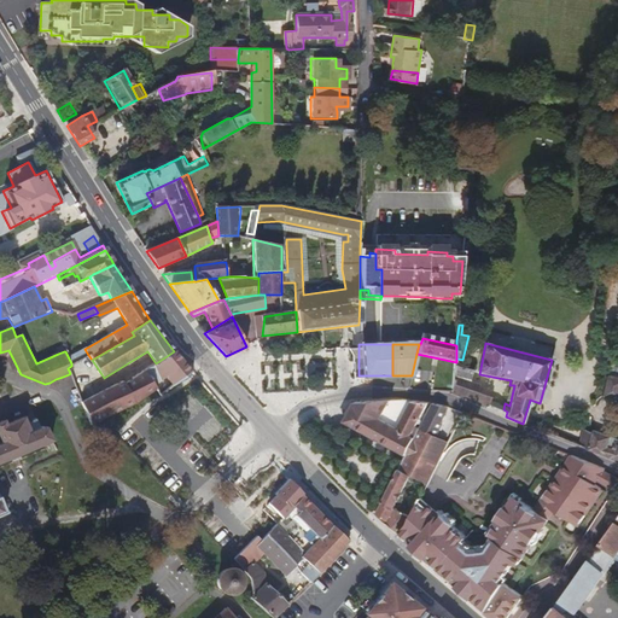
[(71,363),(88,355),(85,349),(69,359),(71,363)]
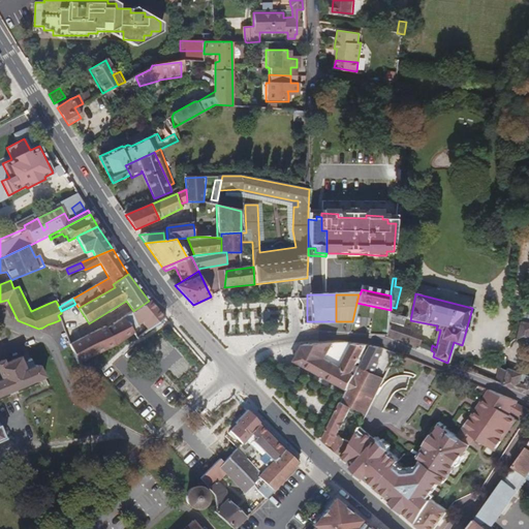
[(10,318),(16,316),(7,300),(0,302),(0,308),(6,306),(10,318)]
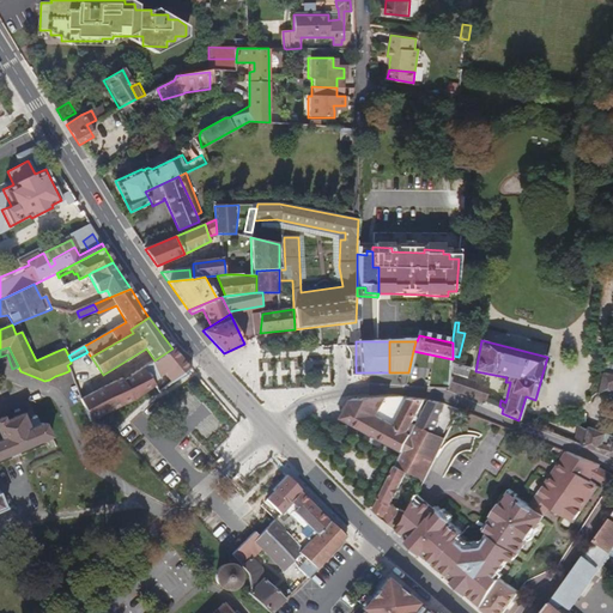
[(190,368),(173,349),(158,358),(155,360),(150,364),(159,376),(170,368),(177,377),(190,368)]
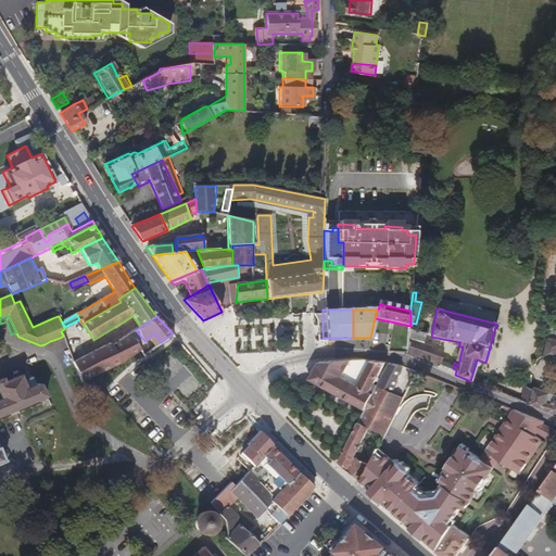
[(443,354),(430,349),(431,348),(424,344),(426,335),(412,329),(412,354),(439,365),(440,363),(443,354)]
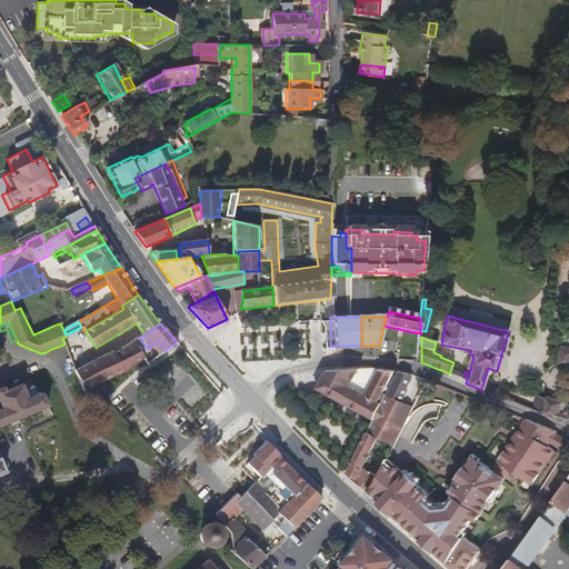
[(568,367),(568,338),(563,337),(558,366),(568,367)]
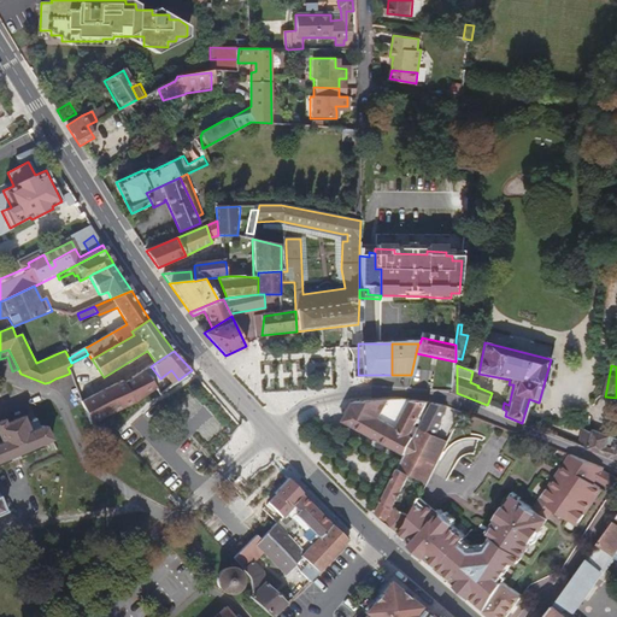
[(160,378),(151,366),(145,370),(154,383),(160,378)]
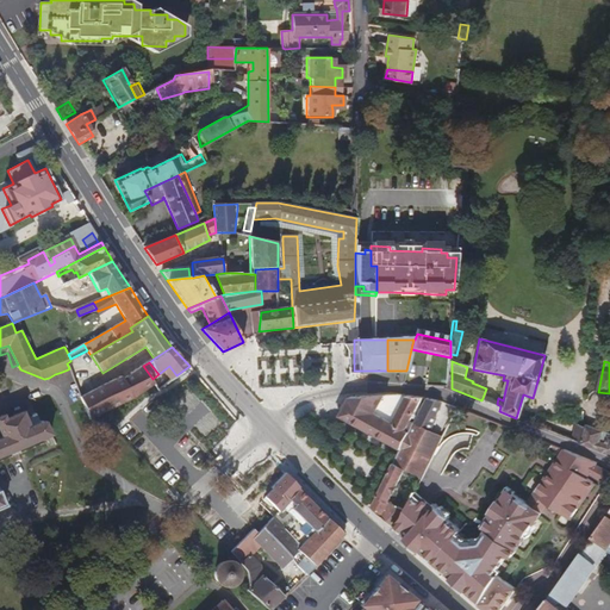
[(130,400),(135,397),(148,386),(155,381),(153,379),(143,366),(142,366),(124,378),(123,375),(82,396),(86,404),(92,419),(130,400)]
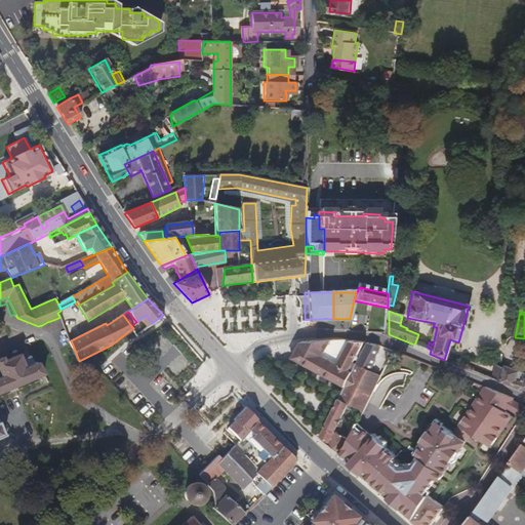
[(146,327),(142,322),(133,328),(137,333),(146,327)]
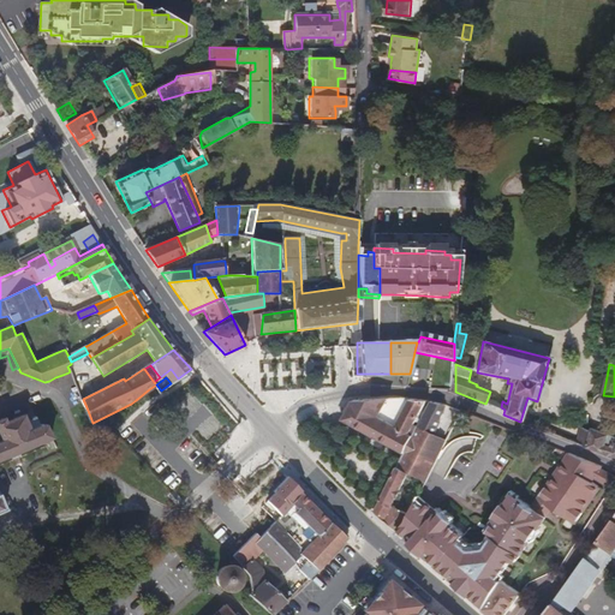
[(389,406),(389,398),(354,400),(342,419),(387,445),(404,454),(413,436),(408,434),(398,427),(389,422),(389,406)]
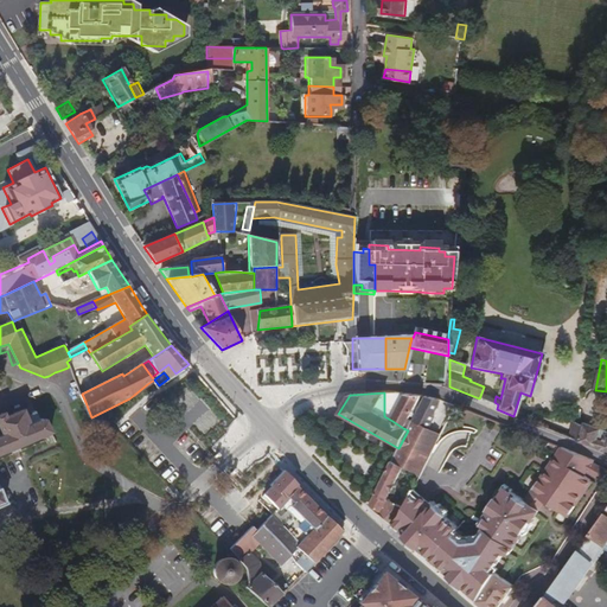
[(403,428),(420,395),(406,394),(393,421),(403,428)]
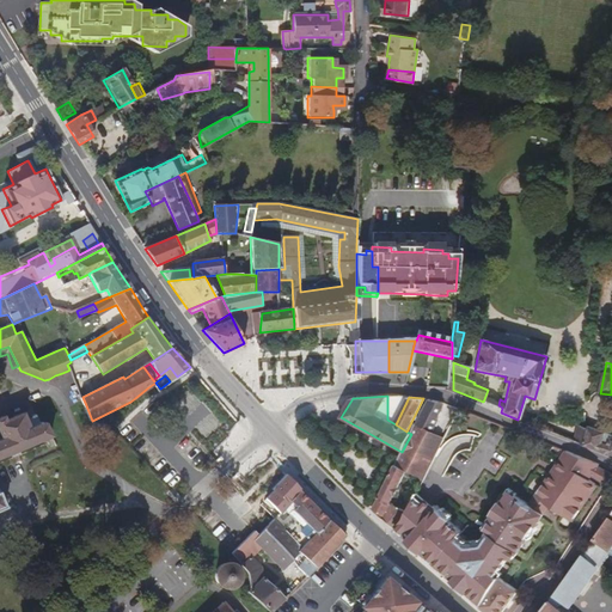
[(433,433),(440,418),(439,417),(446,403),(429,399),(416,424),(433,433)]
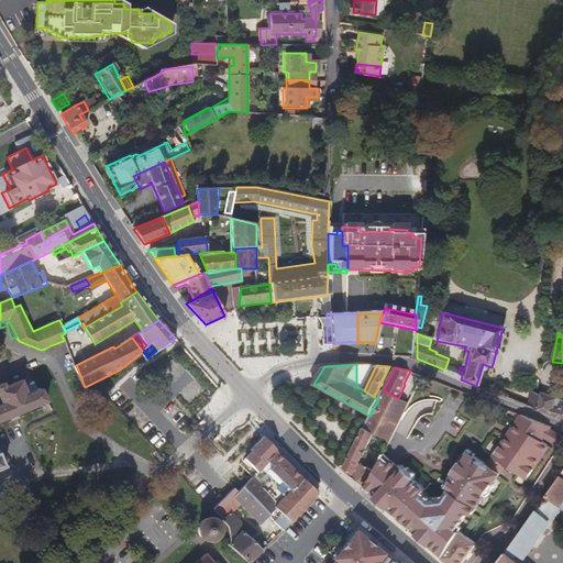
[(0,467),(6,466),(0,453),(0,420),(48,399),(43,388),(41,387),(39,388),(34,379),(33,379),(36,388),(26,392),(23,384),(22,381),(6,388),(3,384),(0,385),(0,398),(0,399),(0,398),(0,467)]
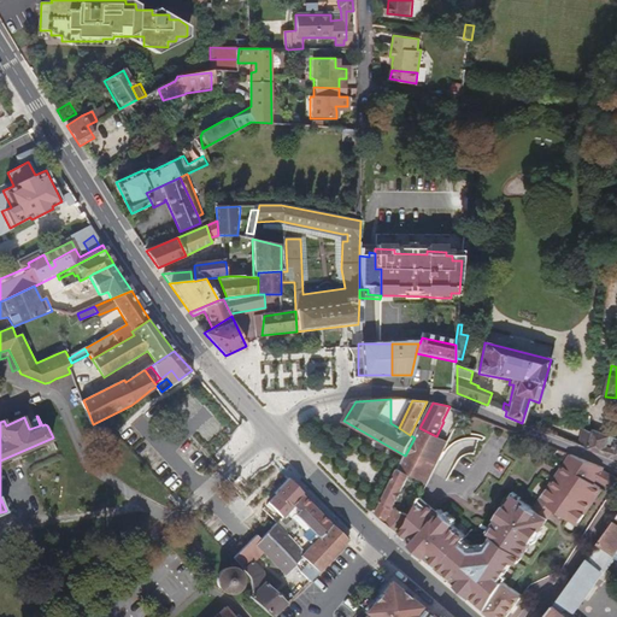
[(40,425),(36,416),(25,421),(29,429),(40,425)]
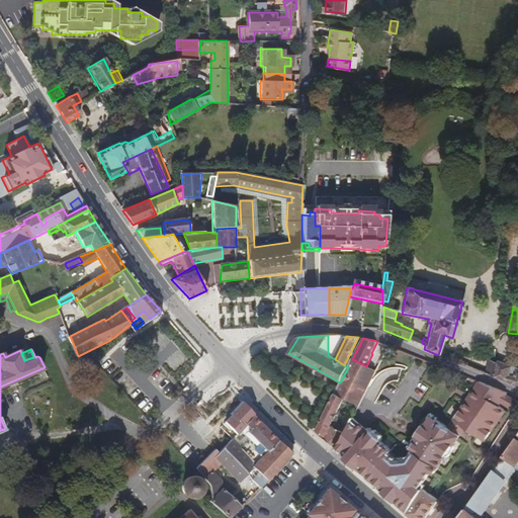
[(357,405),(374,370),(366,366),(352,359),(348,367),(340,382),(335,393),(344,398),(355,403),(357,405)]
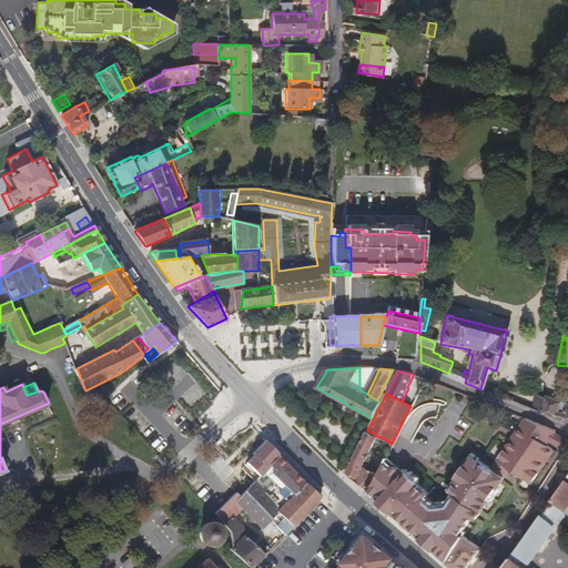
[(539,412),(545,397),(537,394),(531,408),(539,412)]
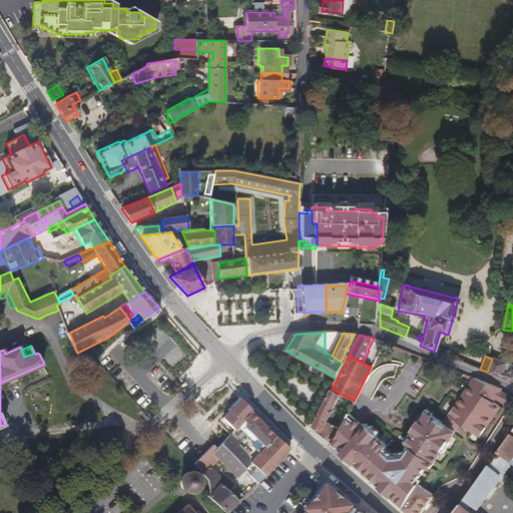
[(502,378),(507,363),(493,357),(492,359),(487,372),(488,372),(502,378)]
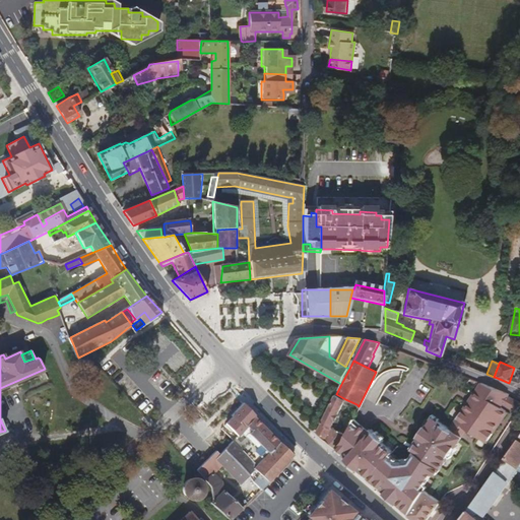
[(519,385),(519,369),(514,368),(509,383),(519,385)]
